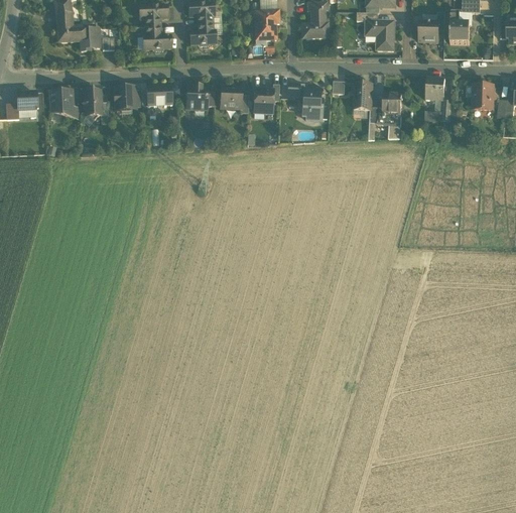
[(57,42),(81,41),(89,41),(88,28),(87,28),(72,28),(72,17),(74,14),(74,13),(73,11),(71,12),(69,0),(60,0),(54,1),(57,15),(57,42)]
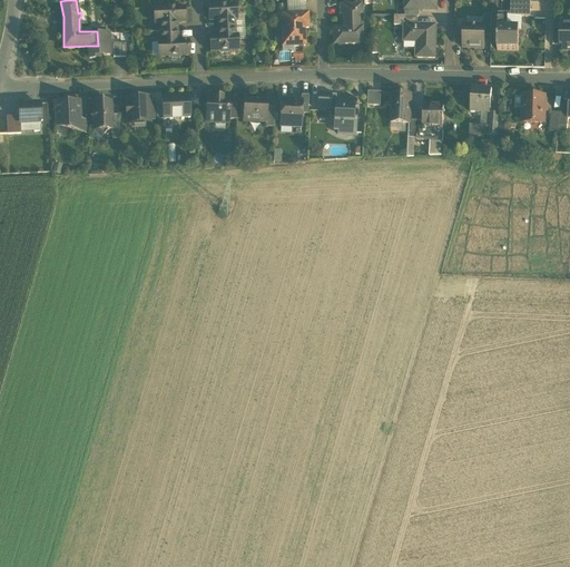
[(306,11),(305,0),(287,0),(287,12),(306,11)]
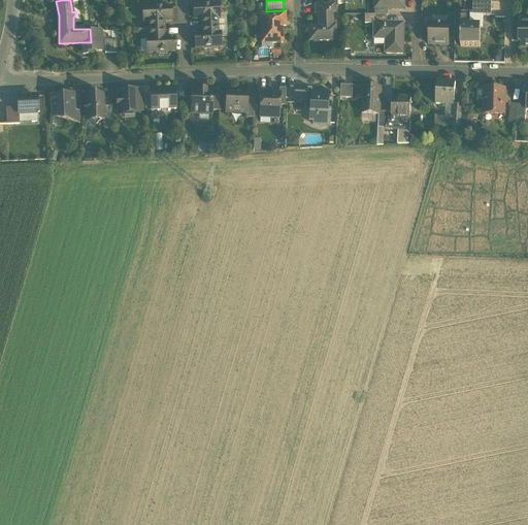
[(483,12),(492,12),(491,0),(472,0),(473,12),(483,12)]
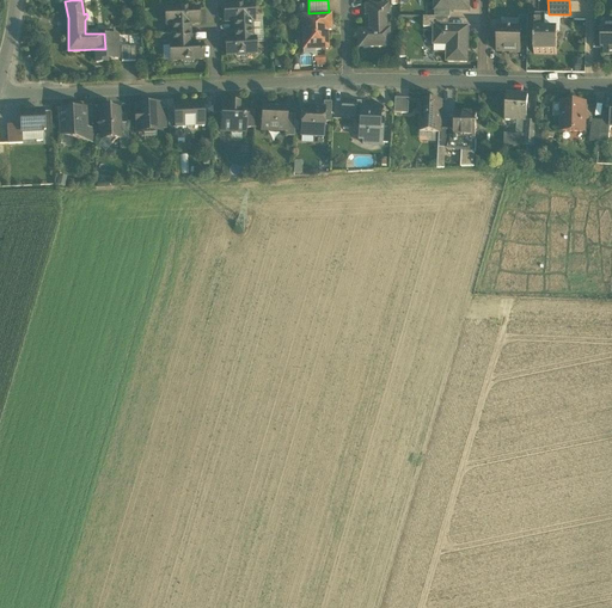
[(252,36),(252,26),(252,18),(255,18),(255,13),(254,4),(244,4),(244,1),(233,2),(233,5),(224,5),(225,19),(234,18),(234,28),(234,37),(226,38),(226,51),(236,51),(236,54),(248,53),(246,50),(256,50),(256,41),(256,36),(252,36)]
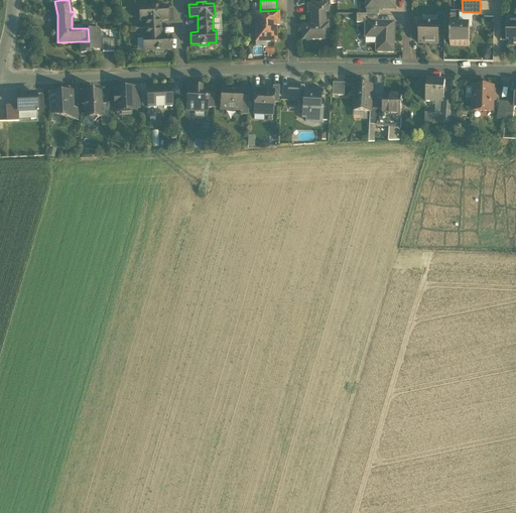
[(140,18),(145,18),(160,17),(168,17),(167,5),(159,6),(159,4),(150,4),(150,6),(139,7),(140,18)]
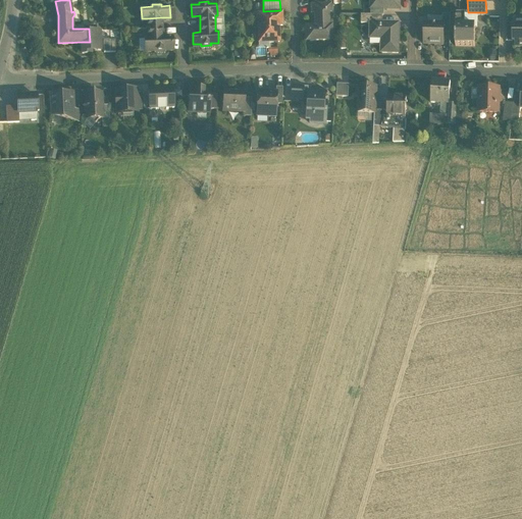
[(306,24),(307,38),(331,37),(331,23),(329,23),(328,9),(323,9),(315,9),(315,10),(315,23),(306,24)]
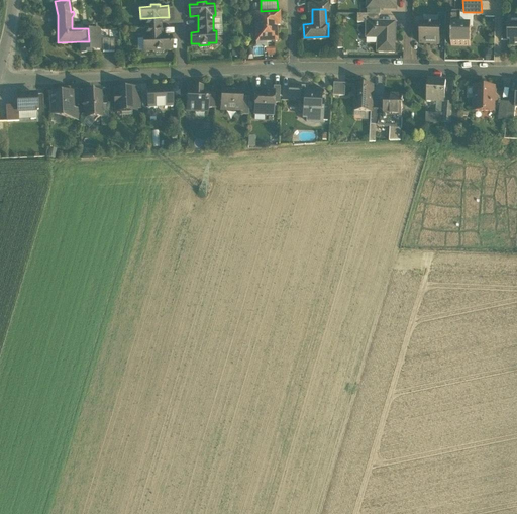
[(261,29),(261,39),(268,39),(277,38),(276,22),(280,22),(279,10),(278,10),(261,11),(255,11),(256,29),(261,29)]
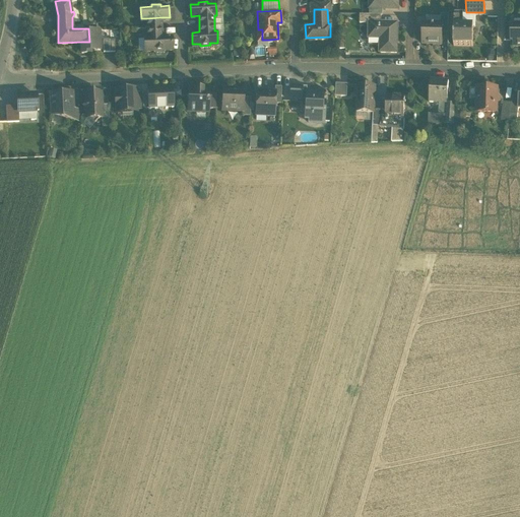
[(222,11),(216,11),(216,15),(214,15),(214,22),(223,22),(222,11)]
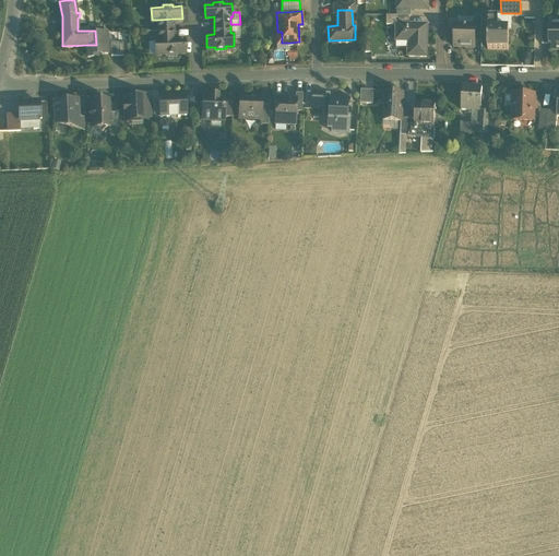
[(488,25),(497,25),(497,13),(497,12),(488,12),(488,13),(488,25)]
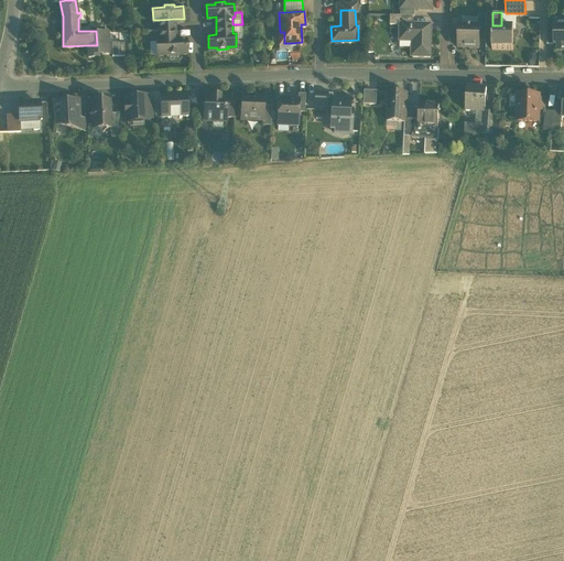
[(413,22),(413,13),(400,13),(390,13),(390,22),(400,22),(413,22)]
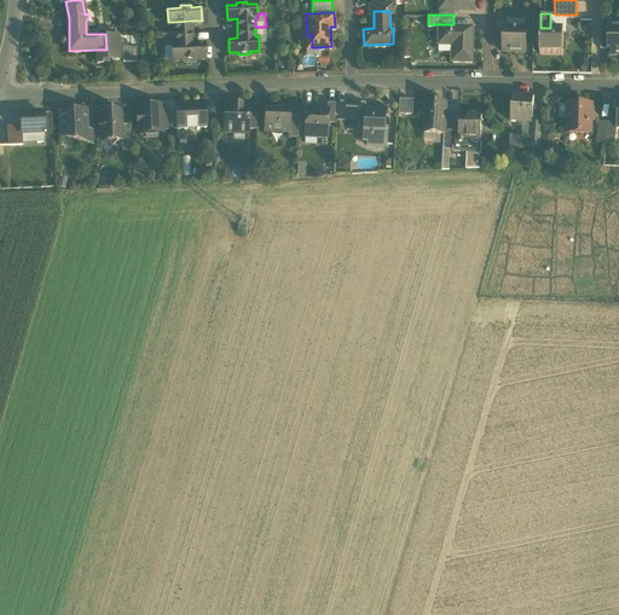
[(555,15),(550,15),(550,28),(563,28),(566,28),(566,15),(555,15)]
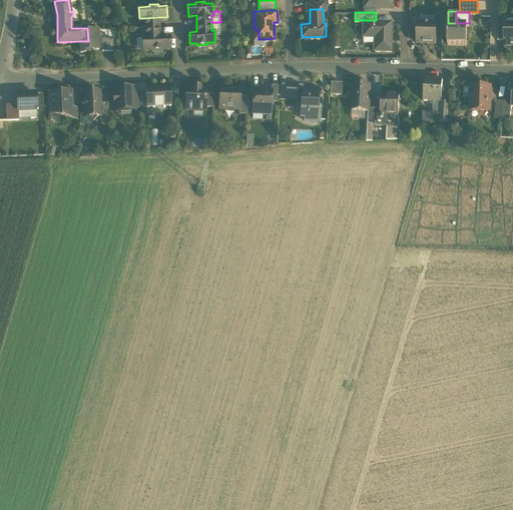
[(144,18),(144,26),(159,25),(159,17),(144,18)]
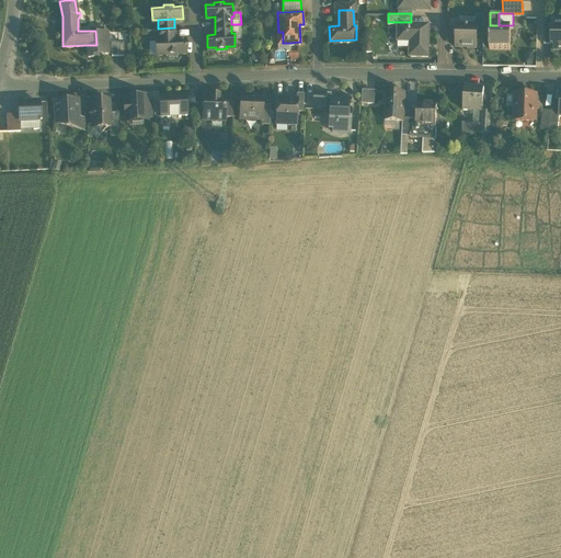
[(409,54),(427,54),(428,22),(411,22),(398,22),(398,38),(410,38),(410,45),(409,54)]
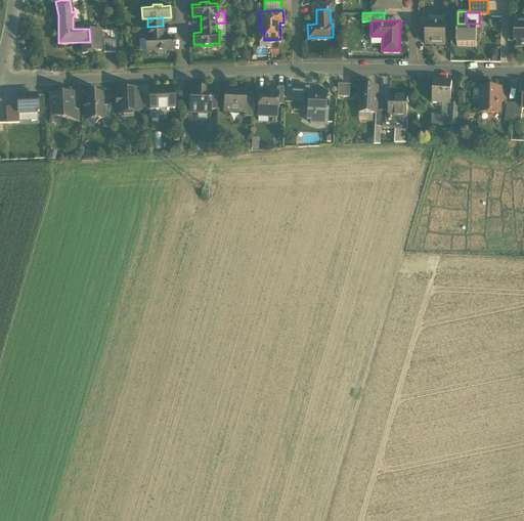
[(517,44),(523,44),(523,20),(517,20),(517,26),(515,26),(515,27),(514,39),(517,39),(517,44)]
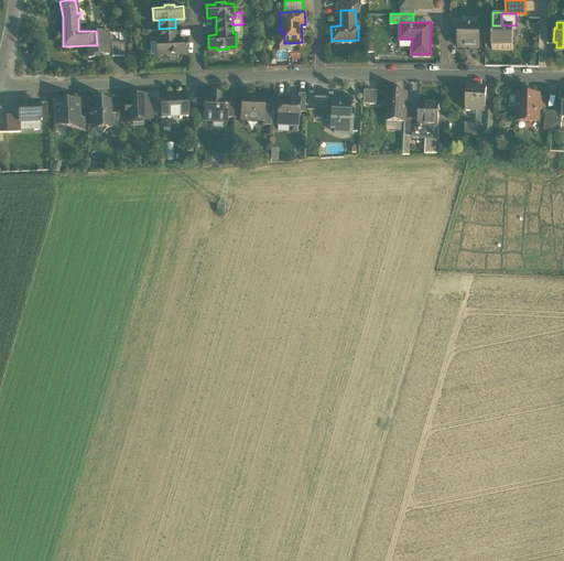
[(458,45),(478,45),(479,33),(479,23),(478,23),(462,23),(458,23),(458,45)]
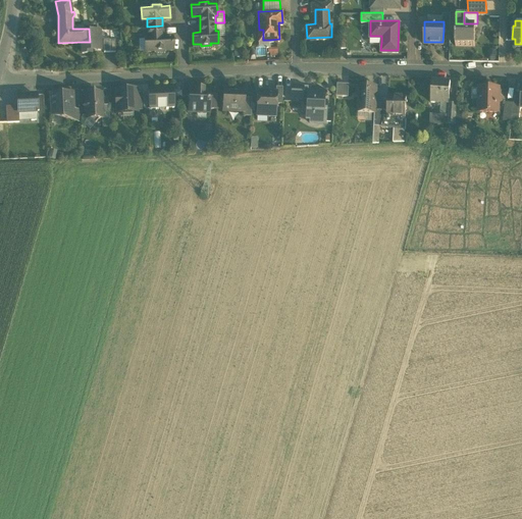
[(224,34),(224,22),(215,22),(215,31),(218,31),(218,35),(224,34)]
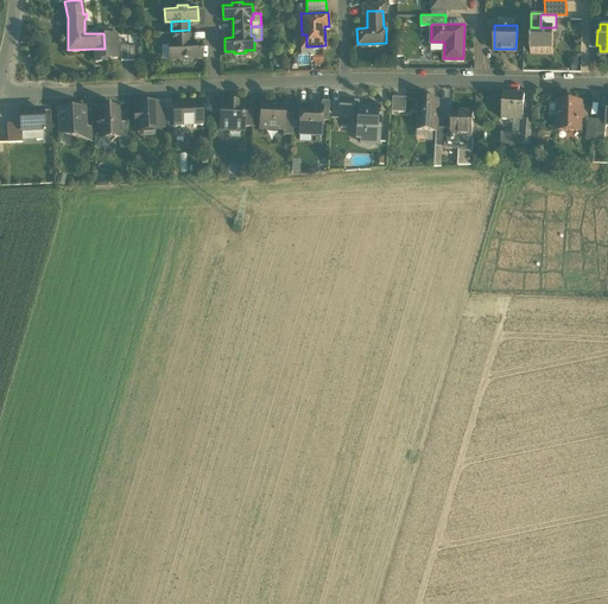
[(530,50),(552,50),(553,27),(540,27),(531,27),(531,36),(530,50)]
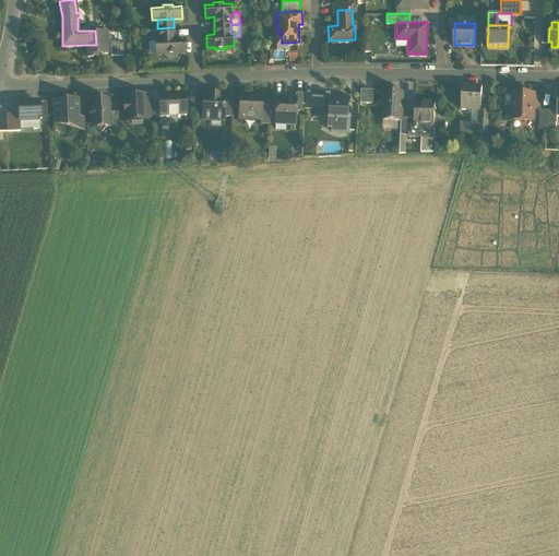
[(94,27),(94,31),(95,31),(96,45),(87,45),(87,55),(93,55),(96,51),(108,51),(107,32),(102,32),(102,27),(94,27)]
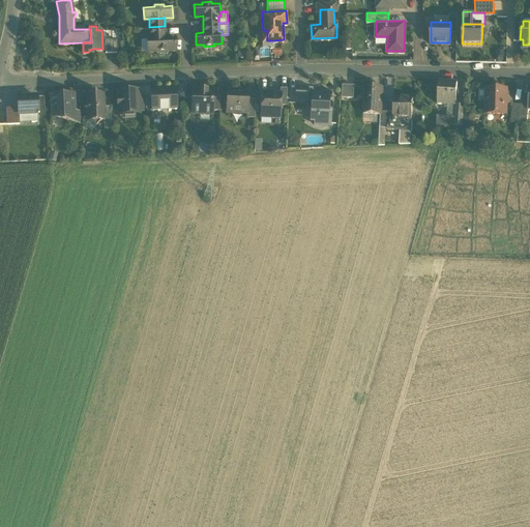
[(149,27),(150,37),(166,37),(165,26),(149,27)]
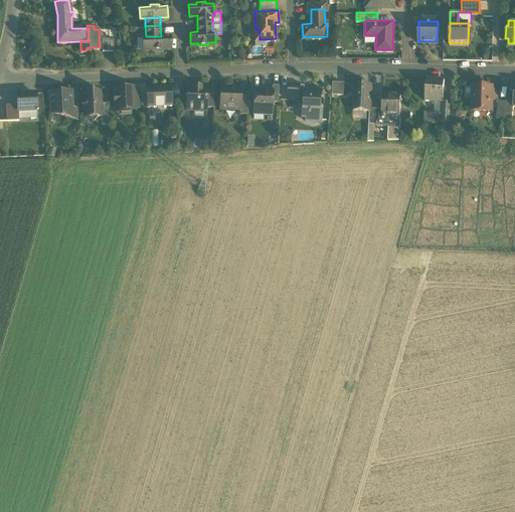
[(171,35),(161,36),(146,36),(143,37),(143,48),(153,48),(153,50),(163,49),(162,47),(171,47),(171,35)]
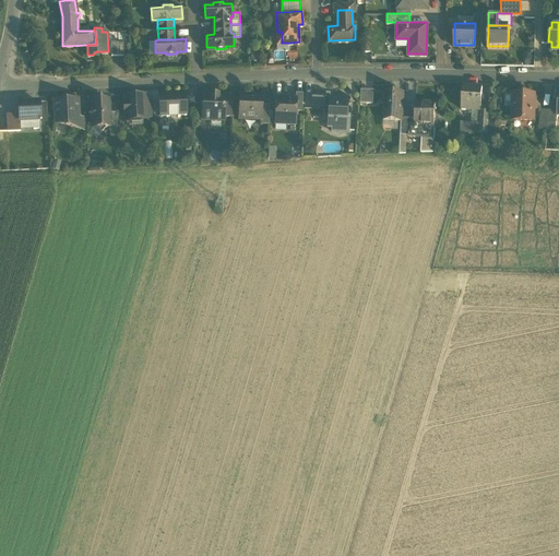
[(259,48),(251,48),(251,58),(260,58),(259,48)]
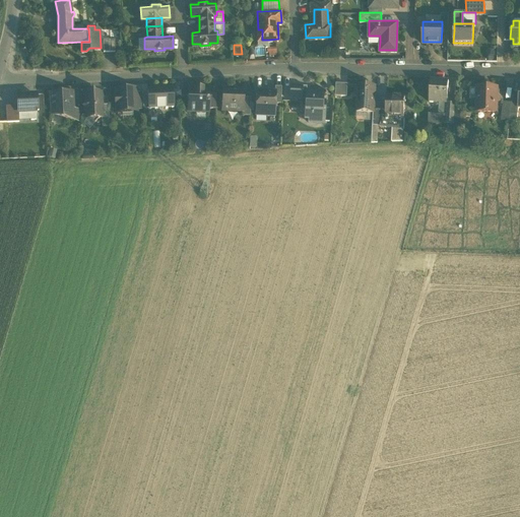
[(439,101),(447,101),(448,78),(431,77),(429,100),(439,101)]
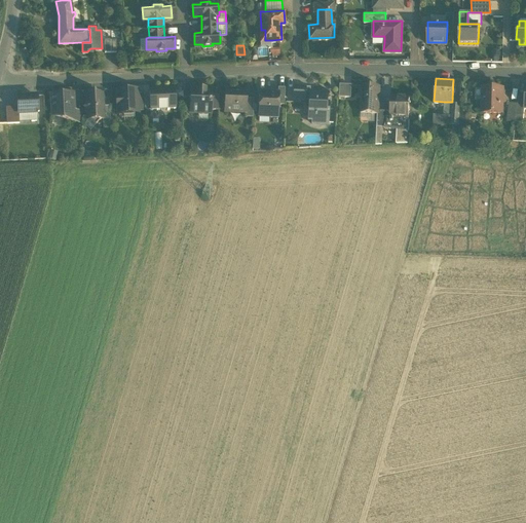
[(338,95),(351,96),(351,82),(339,82),(338,95)]
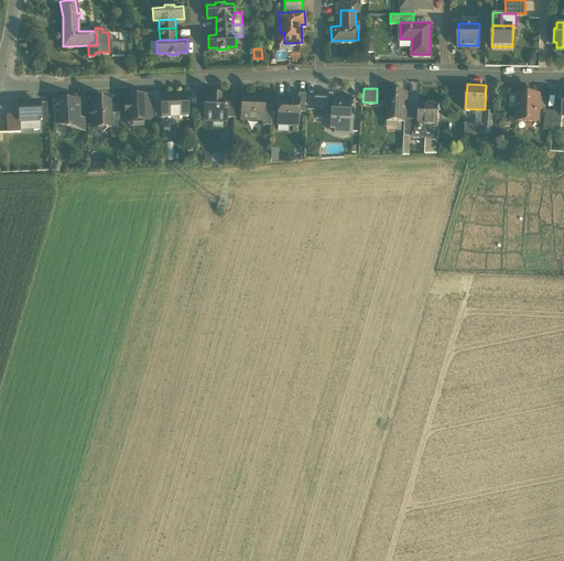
[(404,119),(404,117),(407,93),(397,93),(397,90),(389,89),(388,92),(388,103),(387,119),(401,119),(404,119)]
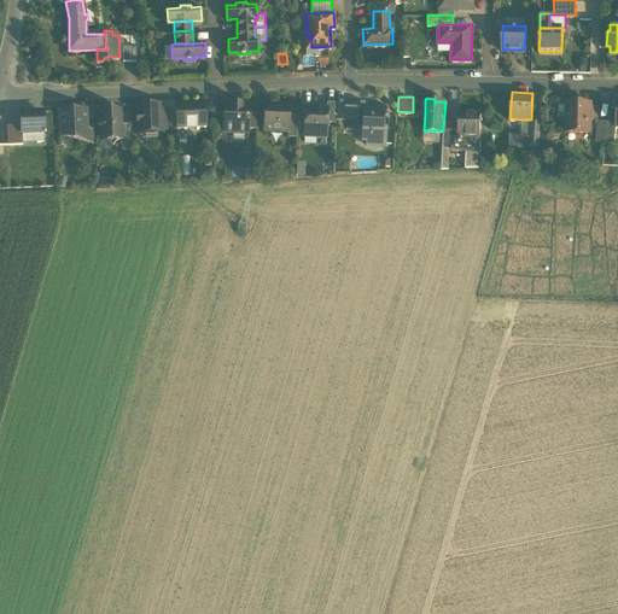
[(344,113),(359,115),(359,100),(345,99),(344,113)]
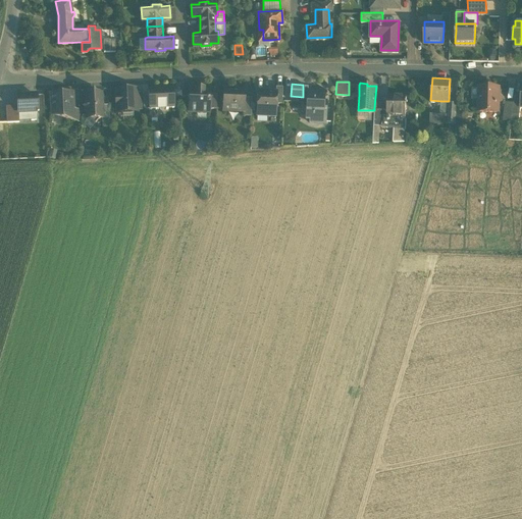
[(149,95),(149,107),(174,105),(173,86),(148,87),(149,95)]
